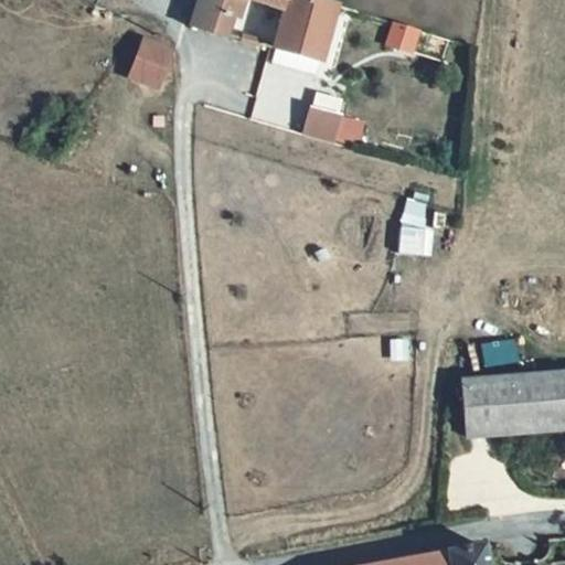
[(194,0),(193,7),(188,24),(225,35),(233,10),(238,12),(241,0),(262,0),(280,6),(281,0),(194,0)]
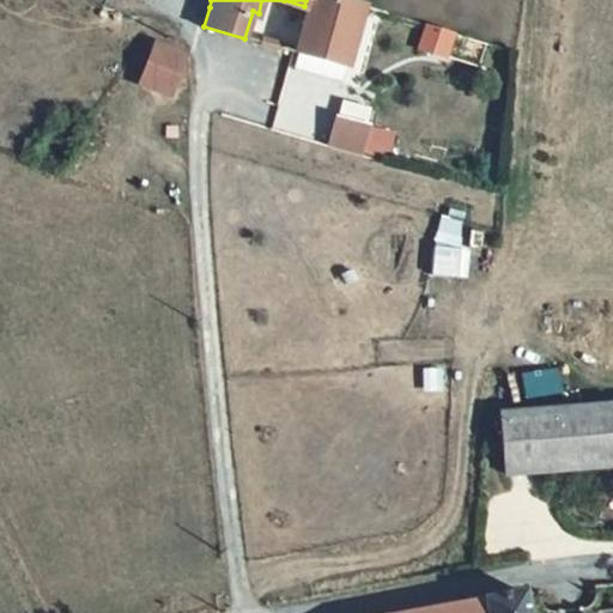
[(305,0),(304,6),(290,54),(340,70),(357,12),(317,0),(305,0)]
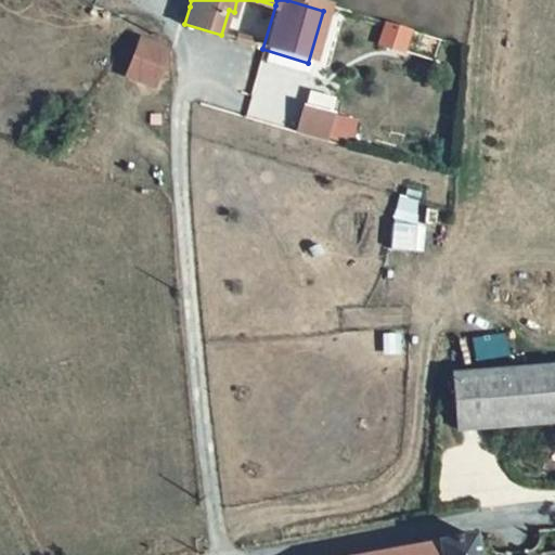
[(323,11),(308,63),(323,67),(338,15),(323,11)]
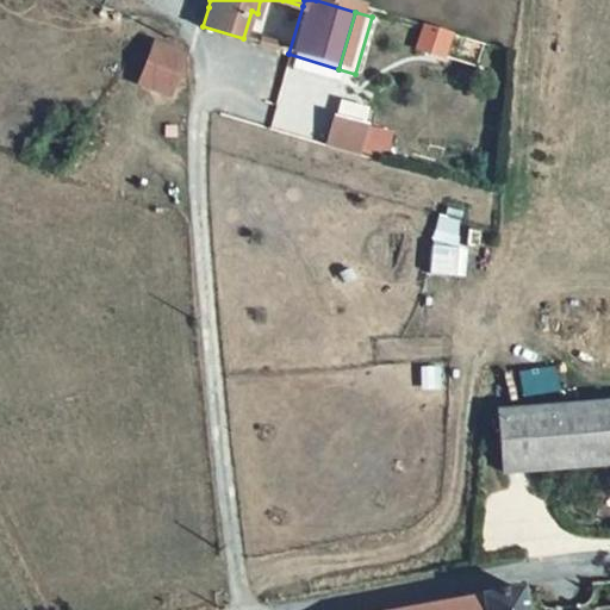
[(415,49),(447,60),(455,35),(423,24),(415,49)]
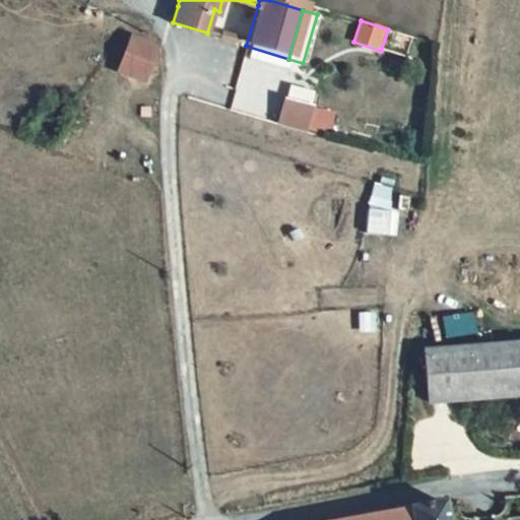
[(117,73),(147,83),(161,44),(130,33),(117,73)]
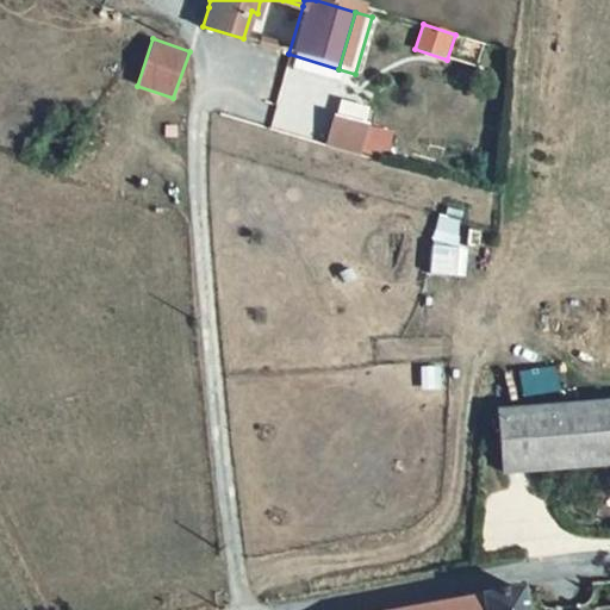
[(341,103),(340,117),(367,119),(368,106),(341,103)]
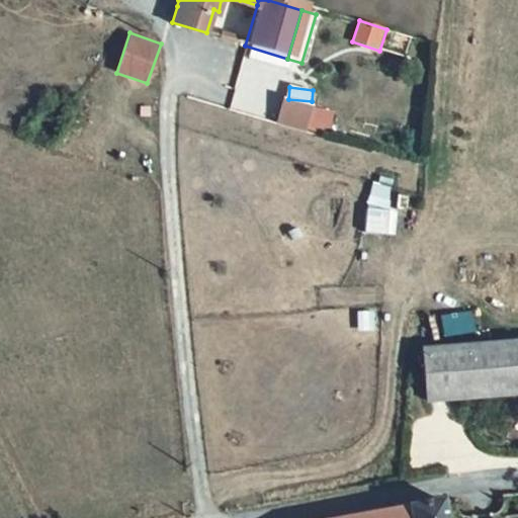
[(329,136),(335,110),(282,99),(277,125),(329,136)]
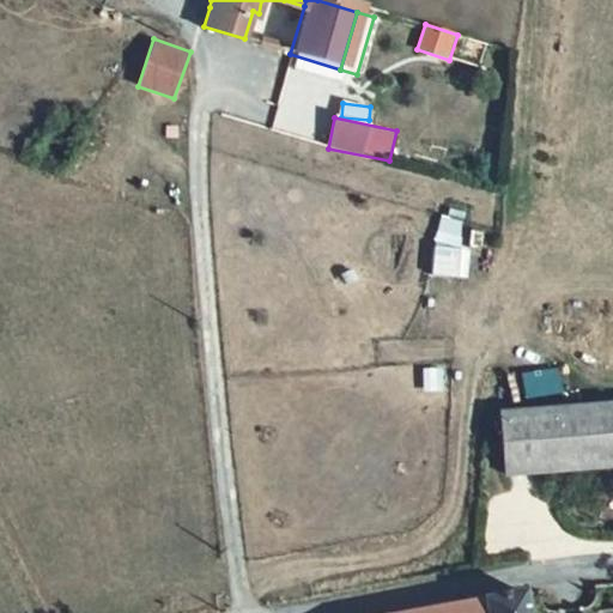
[(462,277),(463,219),(437,219),(436,277),(462,277)]
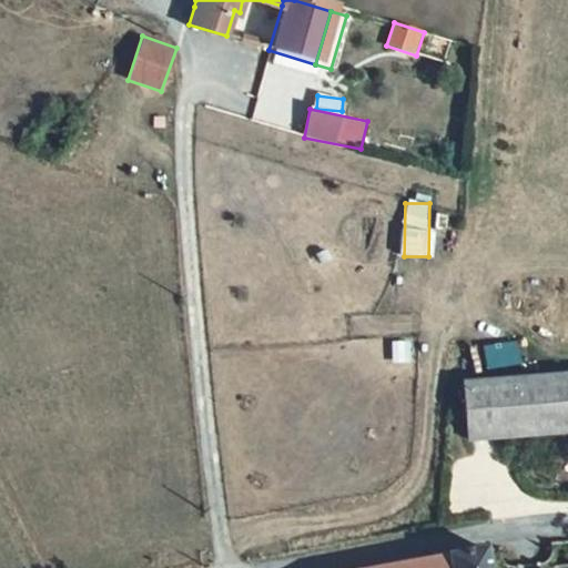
[(567,372),(467,379),(470,440),(567,434),(567,372)]
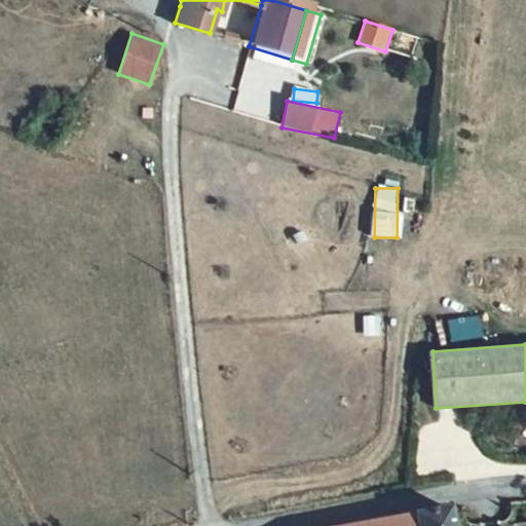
[(458,525),(458,517),(389,525),(458,525)]
